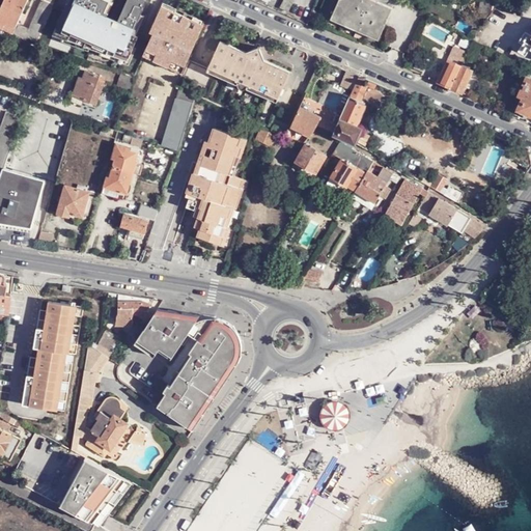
[(4,0),(4,1),(0,10),(0,27),(15,32),(19,25),(28,0),(4,0)]
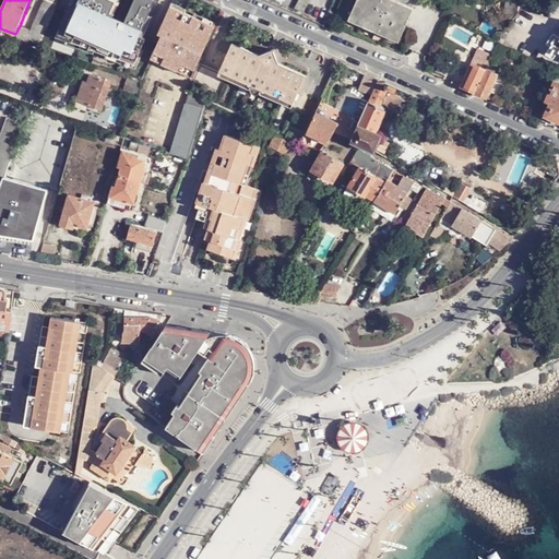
[(301,0),(298,0),(295,9),(305,13),(309,3),(301,0)]
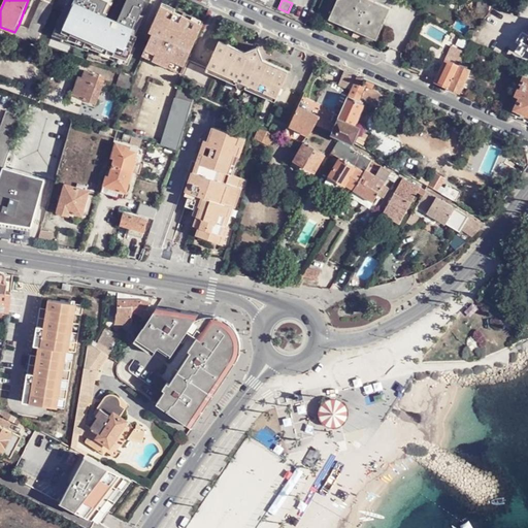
[(361,0),(336,0),(329,17),(377,38),(390,10),(374,2),(373,6),(361,0)]
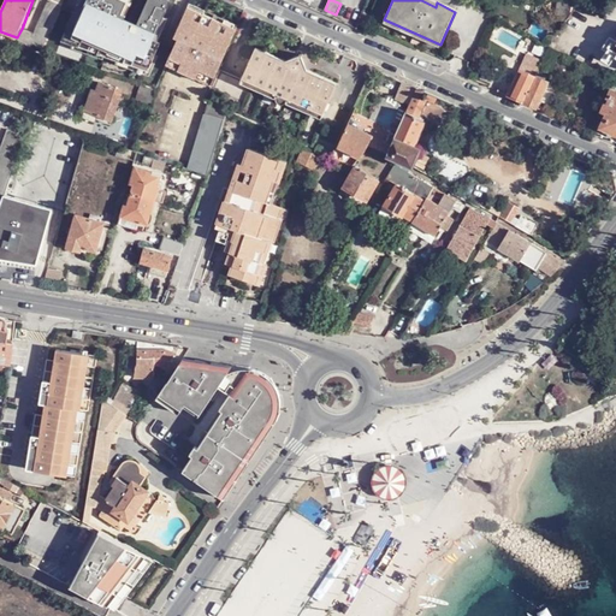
[(594,1),(591,7),(599,13),(600,13),(604,7),(594,1)]
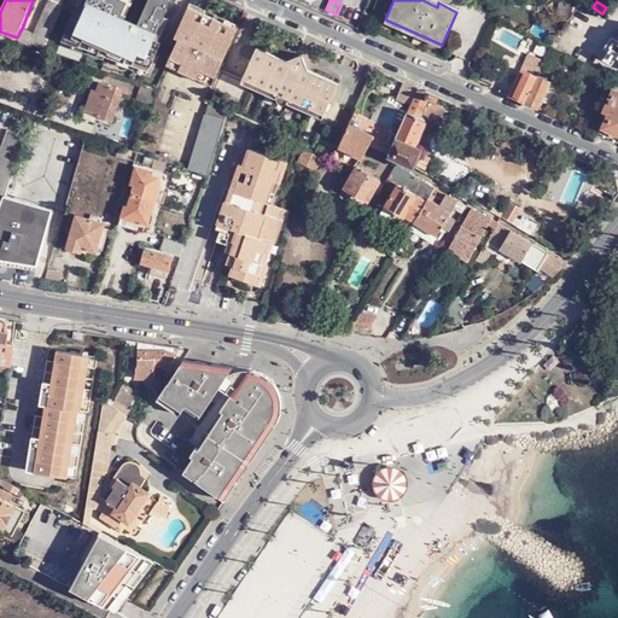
[(16,39),(42,48),(51,29),(58,12),(50,9),(38,35),(22,29),(17,38),(16,39)]
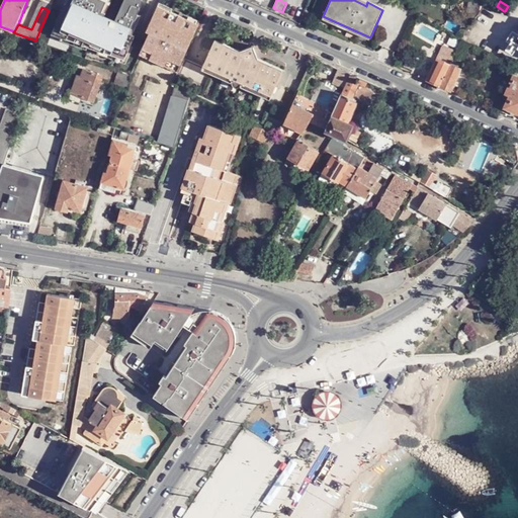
[(72,15),(70,21),(66,28),(86,37),(87,35),(96,39),(104,22),(95,17),(96,16),(76,7),(72,15)]
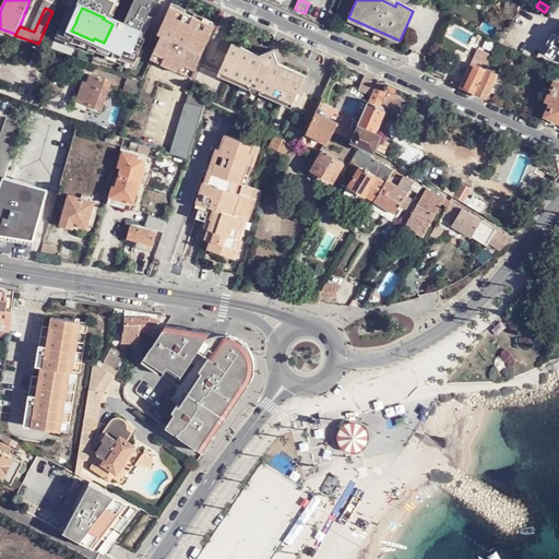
[(158,45),(151,59),(191,76),(212,28),(206,26),(207,23),(192,15),(191,20),(183,16),(169,10),(158,34),(163,36),(158,45)]
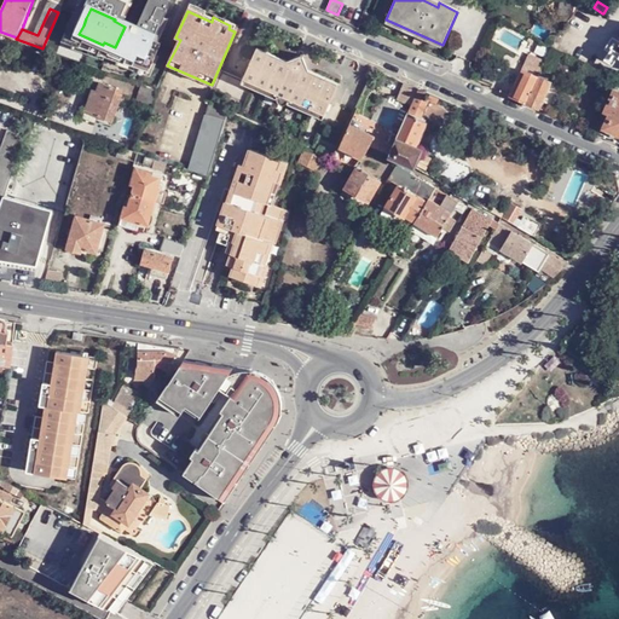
[(249,59),(243,75),(268,86),(265,94),(276,99),(279,91),(325,109),(337,84),(246,44),(239,55),(249,59)]
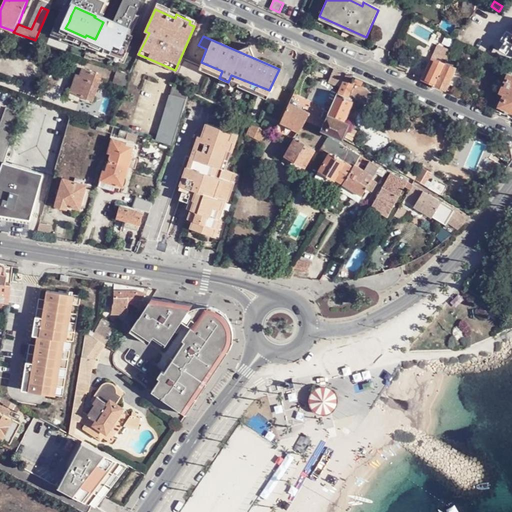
[(451,52),(439,46),(424,80),(436,85),(445,64),(451,52)]
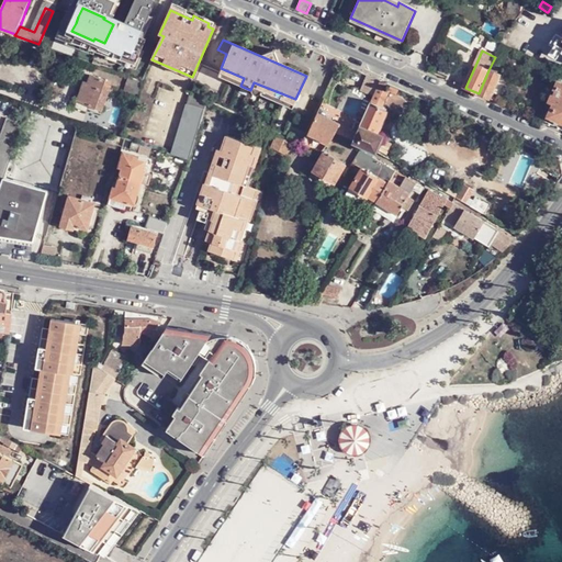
[(212,89),(217,76),(220,70),(201,63),(193,80),(212,89)]
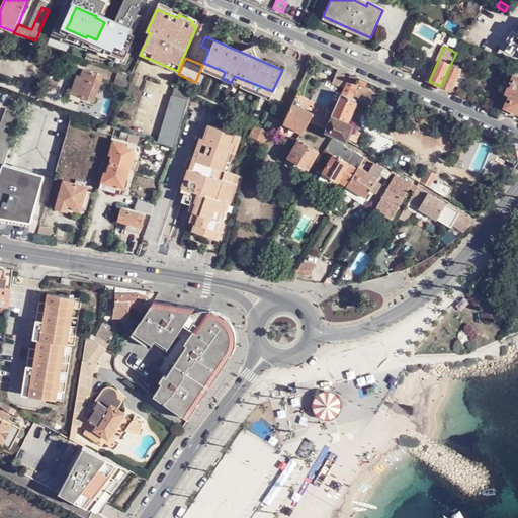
[(202,65),(200,70),(222,79),(225,72),(203,63),(202,65)]
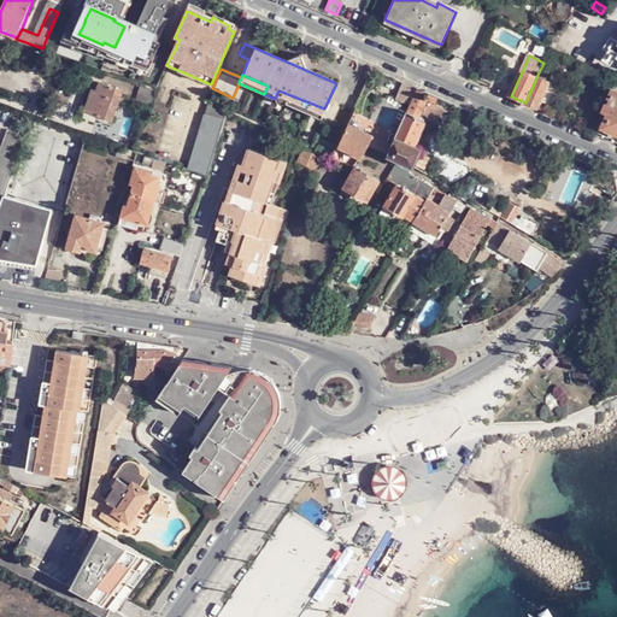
[(550,83),(536,77),(526,103),(538,109),(550,83)]
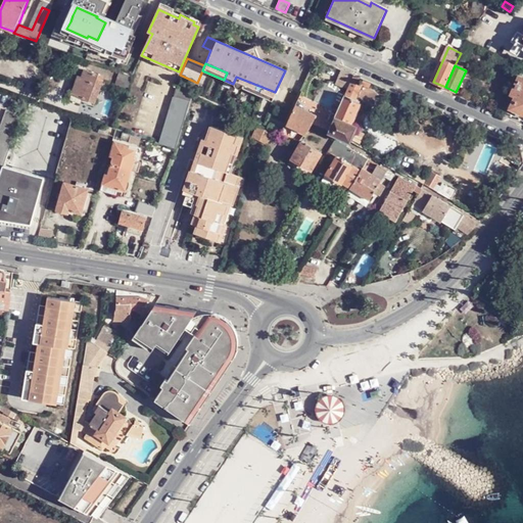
[(80,76),(73,94),(84,98),(84,99),(95,103),(104,77),(87,69),(84,78),(80,76)]
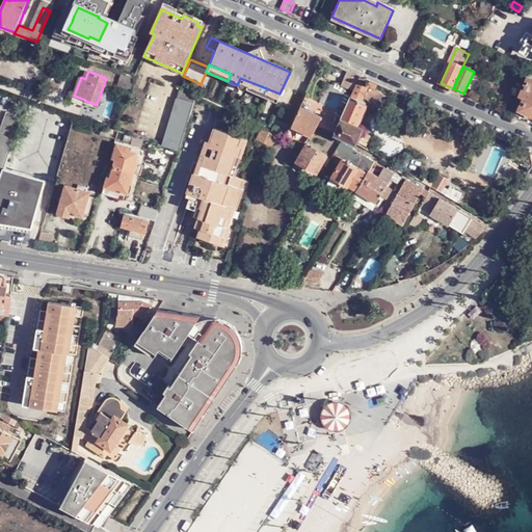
[(360,76),(350,72),(343,87),(352,91),(355,85),(360,76)]
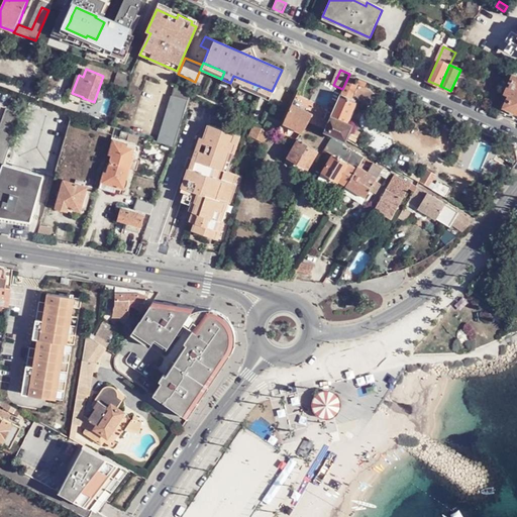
[(124,91),(129,75),(119,71),(113,86),(124,91)]
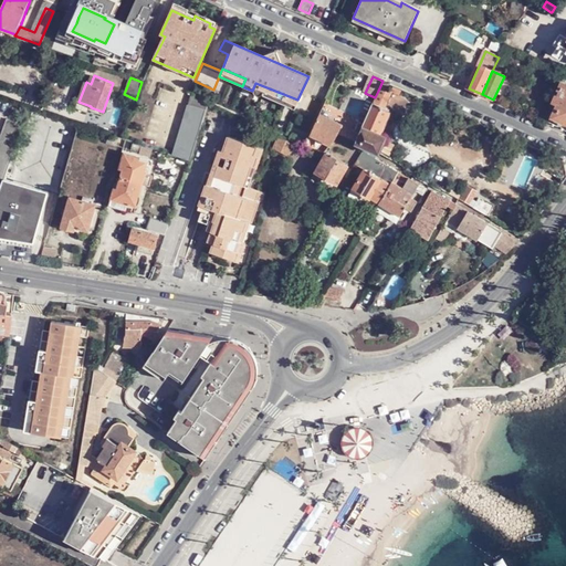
[(558,104),(554,117),(565,122),(565,83),(563,82),(555,103),(558,104)]
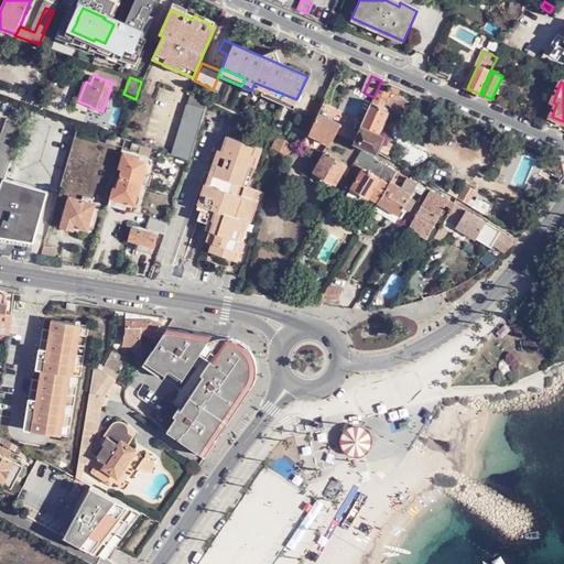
[(255,83),(251,90),(293,109),(296,99),(255,83)]
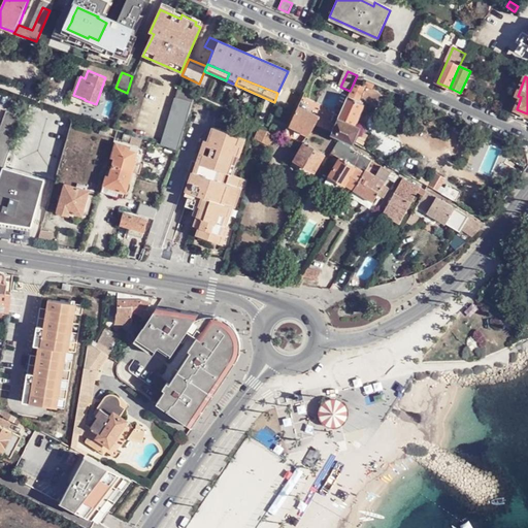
[(353,85),(350,91),(348,95),(355,98),(359,88),(353,85)]
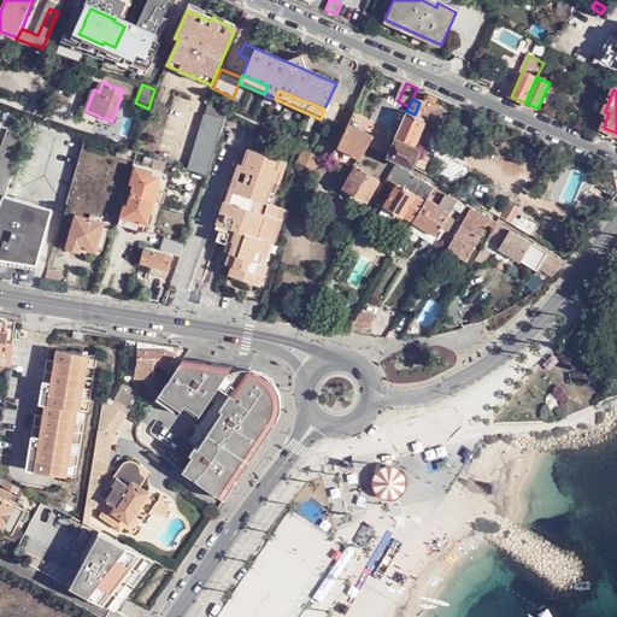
[(229,110),(209,101),(188,170),(204,174),(207,175),(225,119),(229,110)]
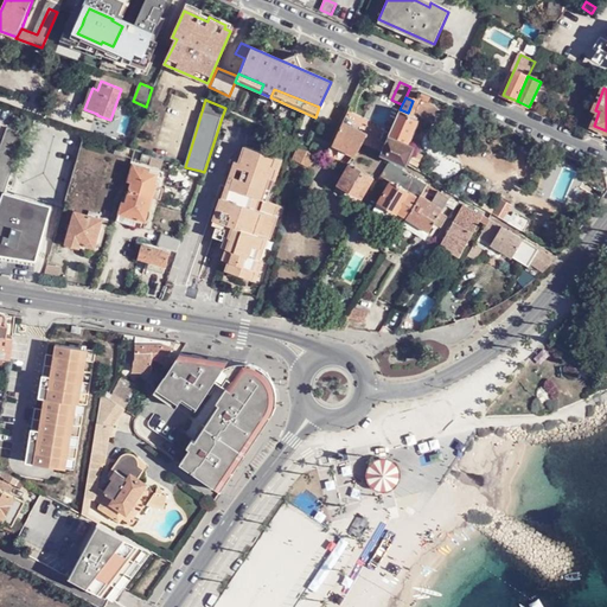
[(384,142),(381,151),(407,164),(414,147),(408,145),(419,117),(408,113),(400,109),(389,133),(384,142)]
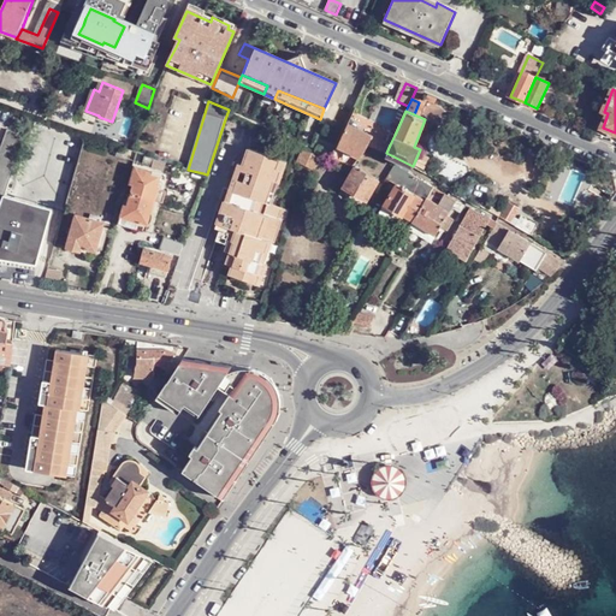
[(372,135),(349,123),(338,147),(360,157),(361,158),(367,143),(372,135)]
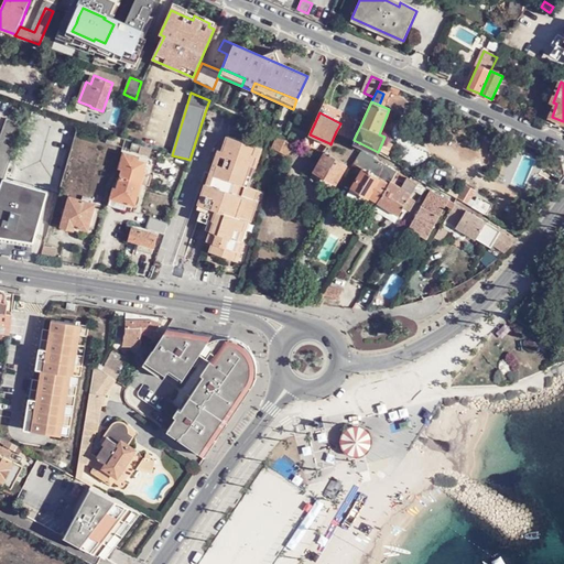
[(0,186),(0,187),(3,180),(7,171),(23,126),(8,120),(0,139),(0,186)]
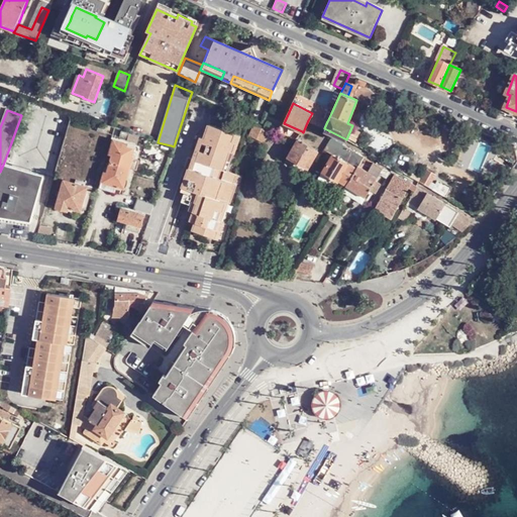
[(308,120),(324,128),(327,121),(324,119),(312,113),(308,120)]
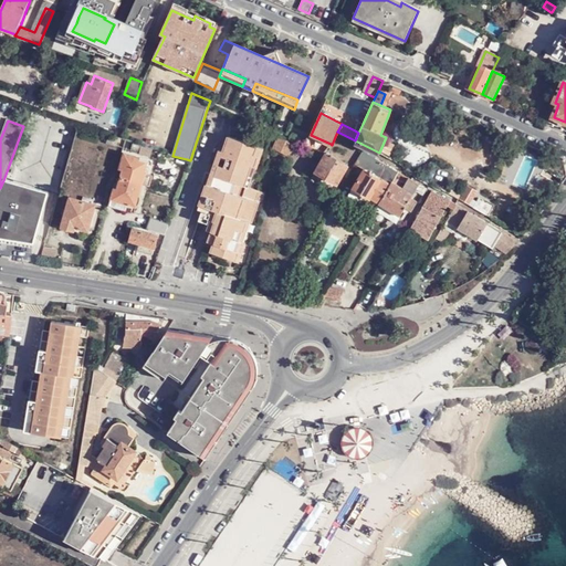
[(121,138),(109,135),(107,143),(117,147),(121,138)]
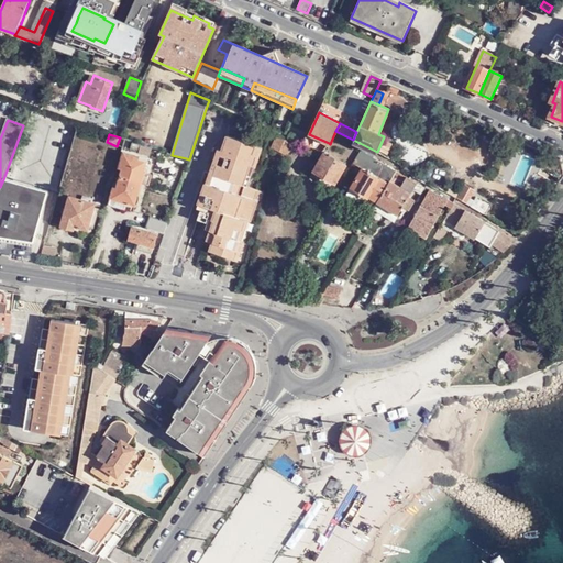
[(309,134),(304,146),(321,155),(324,152),(329,143),(309,134)]
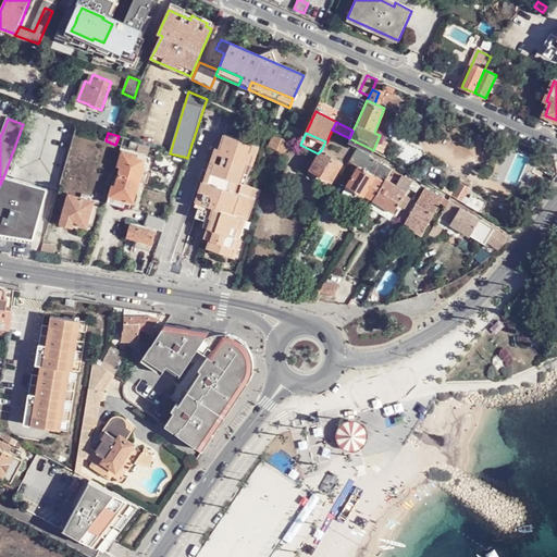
[(212,231),(207,248),(230,256),(235,238),(233,237),(237,225),(233,224),(236,215),(247,220),(254,199),(250,197),(254,188),(236,182),(244,163),(248,164),(251,153),(247,152),(250,144),(224,135),(219,150),(224,151),(219,164),(214,163),(200,202),(211,207),(209,215),(214,218),(211,230),(212,231)]
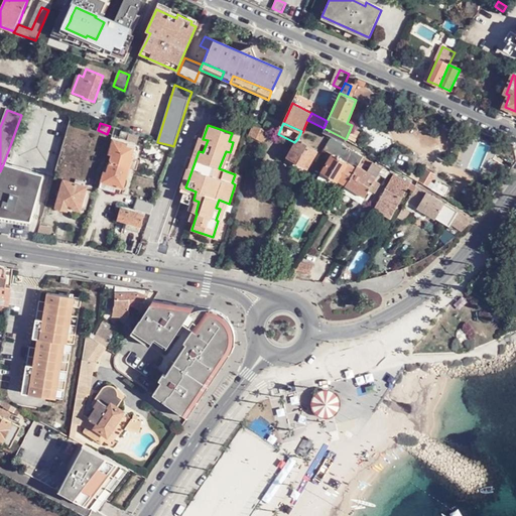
[(255,125),(249,139),(263,146),(270,132),(255,125)]
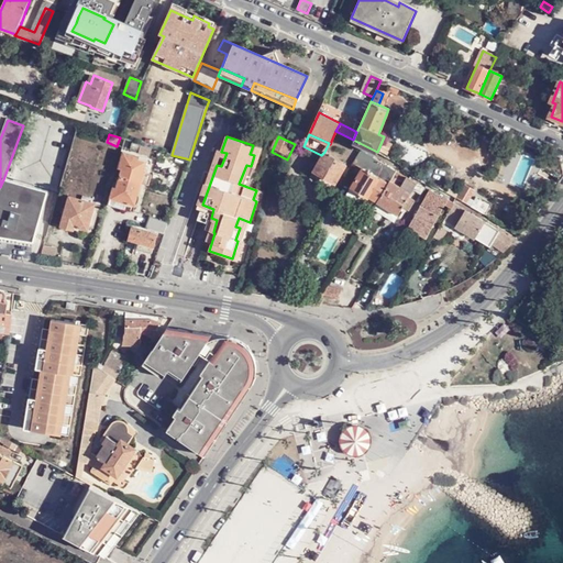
[(142,145),(135,143),(133,142),(130,151),(139,154),(142,145)]
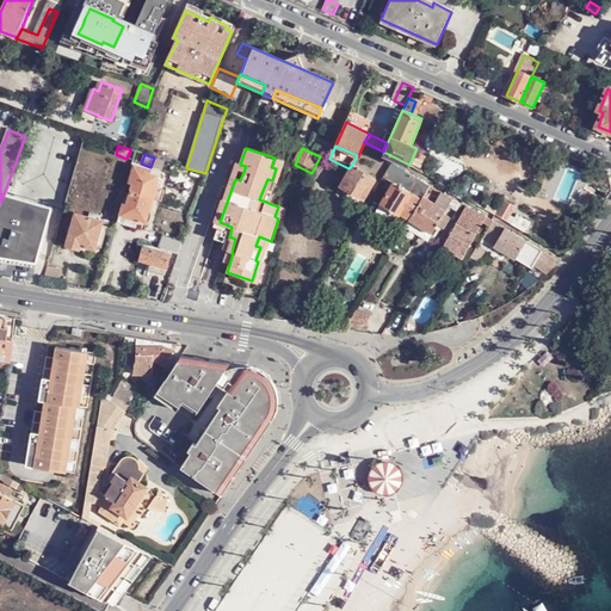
[(425,196),(431,185),(394,164),(384,179),(394,185),(377,211),(395,223),(399,216),(409,223),(411,220),(420,203),(425,196)]
